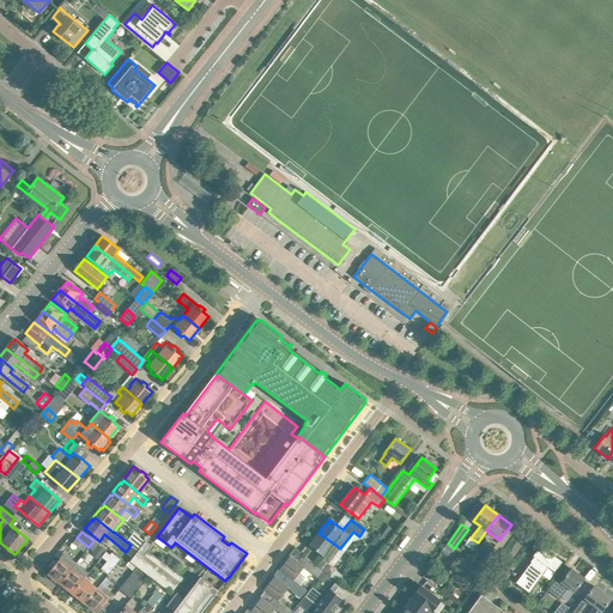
[(329,564),(340,548),(319,533),(314,540),(310,545),(323,556),(316,565),(325,571),(332,577),(337,570),(329,564)]
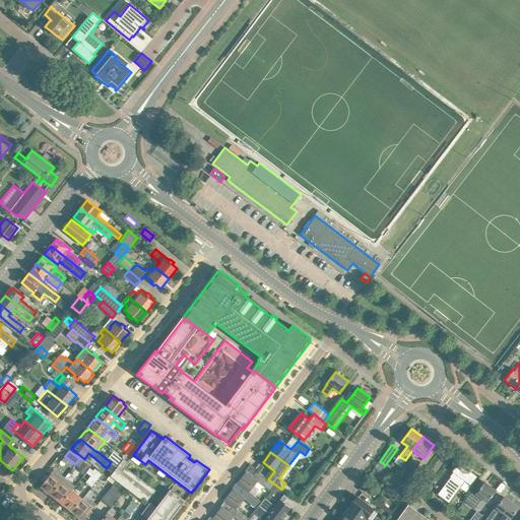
[(117,467),(123,459),(118,455),(112,463),(117,467)]
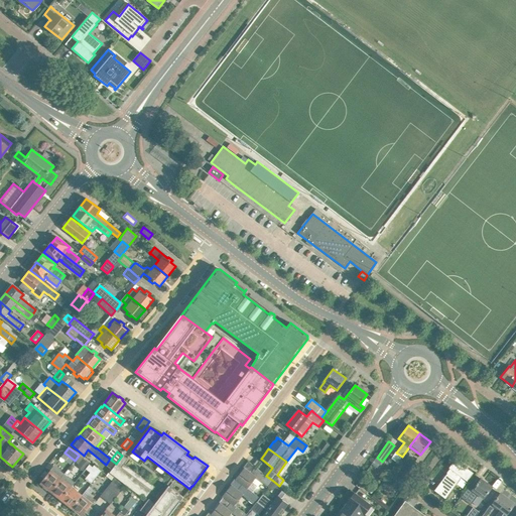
[(396,463),(401,456),(394,452),(389,459),(396,463)]
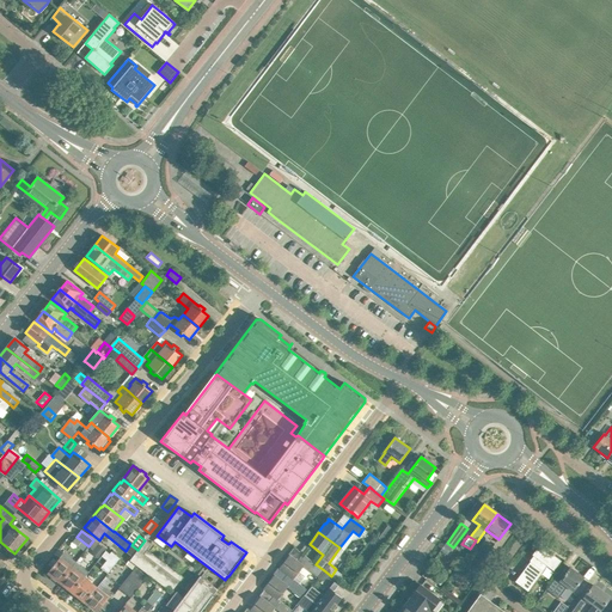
[(183,577),(147,550),(151,545),(145,540),(129,561),(171,592),(183,577)]
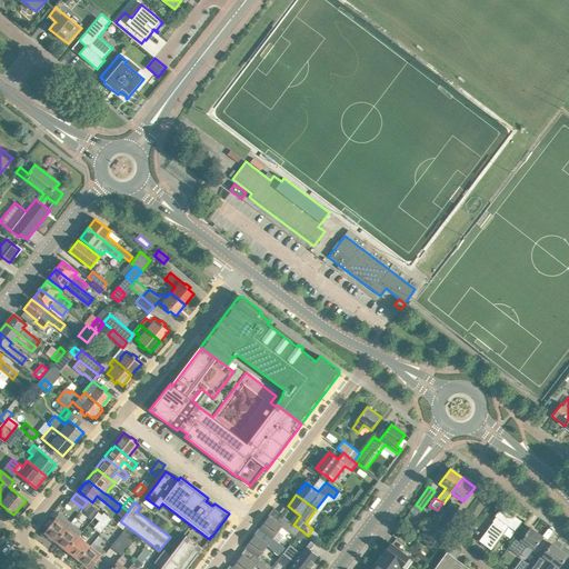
[(87,512),(85,515),(91,520),(93,518),(98,512),(99,511),(91,506),(87,512)]
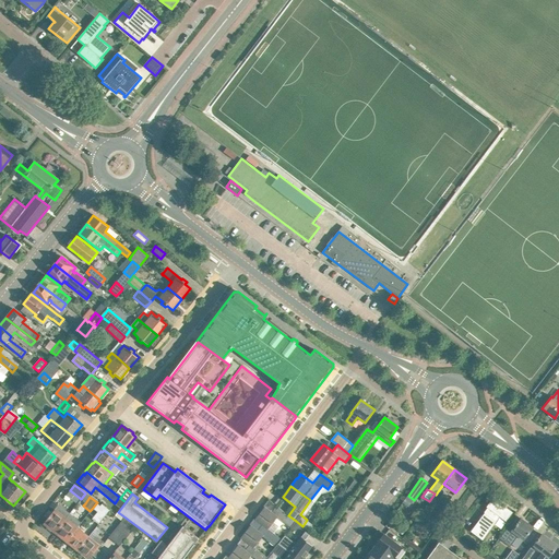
[(482,540),(499,516),(506,521),(512,512),(506,508),(507,507),(504,504),(503,507),(492,498),(486,507),(489,509),(486,514),(485,513),(471,532),(482,540)]
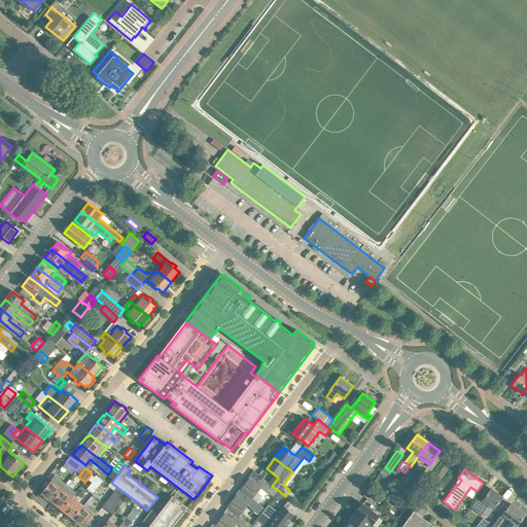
[(423,484),(429,475),(424,470),(417,480),(423,484)]
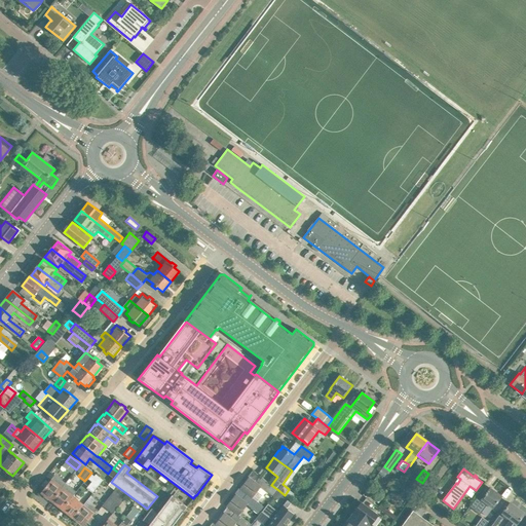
[(51,501),(62,488),(65,483),(54,475),(49,482),(45,480),(41,485),(44,488),(41,492),(51,501)]
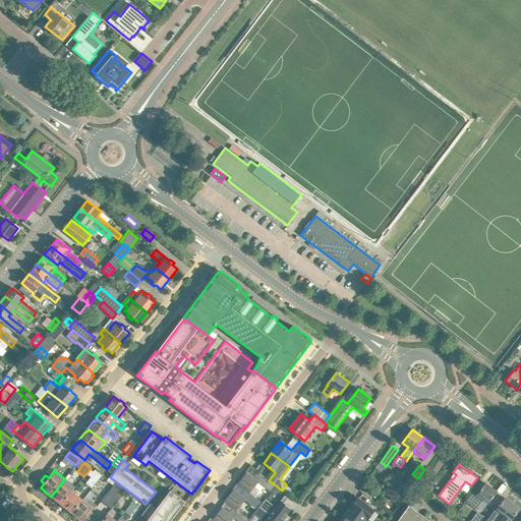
[(249,493),(254,486),(258,482),(271,491),(276,485),(269,480),(257,471),(253,477),(246,472),(237,484),(244,489),(249,494),(249,493)]
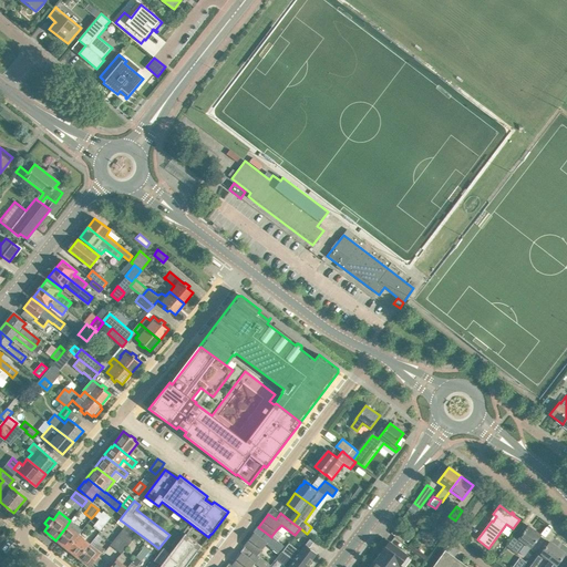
[(66,549),(79,535),(82,531),(70,521),(66,526),(55,540),(66,549)]
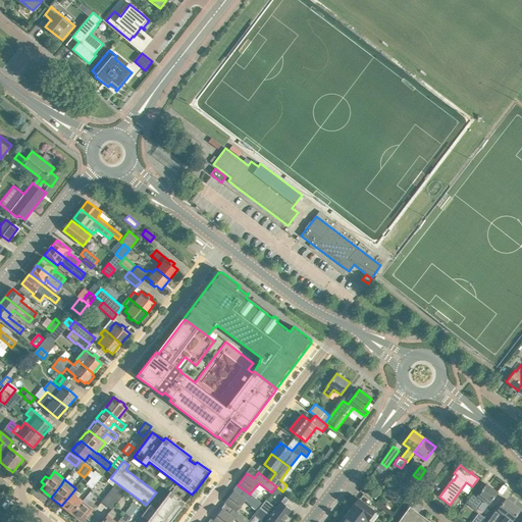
[(112,510),(126,492),(116,483),(102,502),(112,510)]
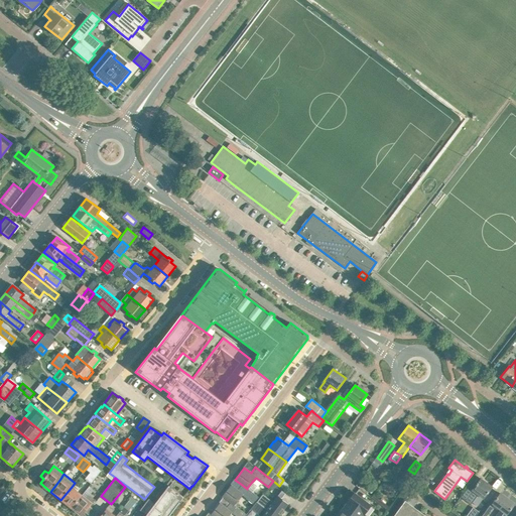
[(484,498),(492,487),(481,479),(465,500),(471,504),(478,494),(484,498)]
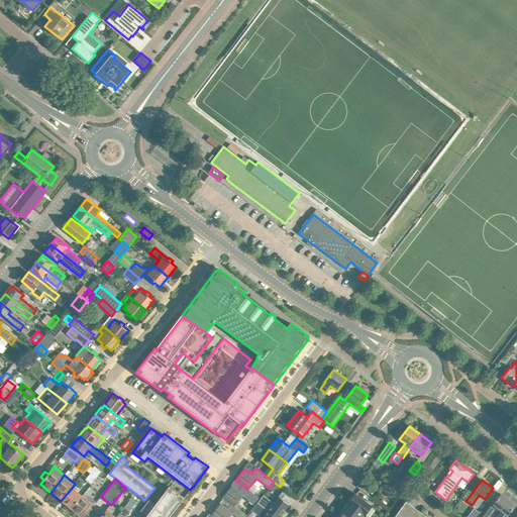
[(256,496),(252,493),(247,489),(247,490),(242,486),(238,491),(231,486),(222,498),(230,504),(234,507),(234,506),(242,497),(254,506),(260,499),(256,496)]
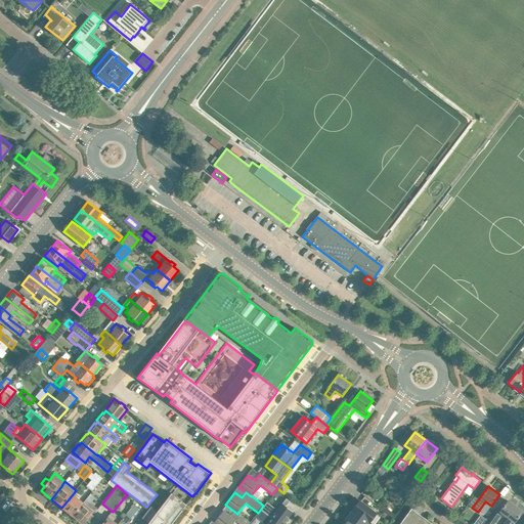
[(171,523),(186,505),(171,493),(158,512),(157,511),(151,507),(142,518),(142,519),(148,523),(147,523),(171,523)]
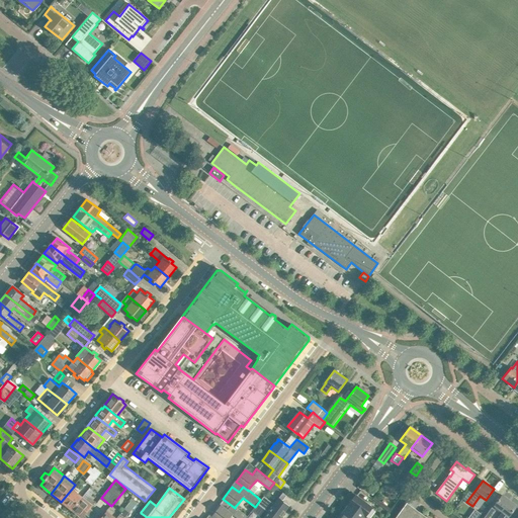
[(72,510),(82,497),(72,489),(61,502),(72,510)]
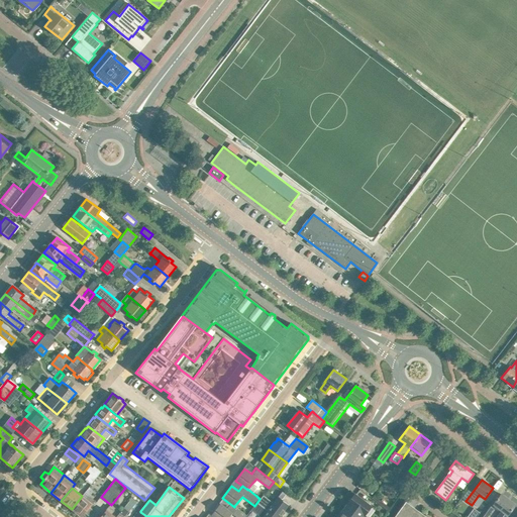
[(261,499),(257,503),(276,516),(279,516),(289,505),(282,499),(286,495),(282,492),(274,503),(264,495),(261,499)]
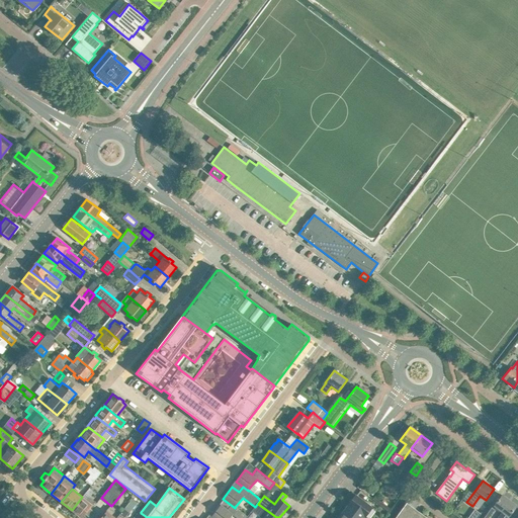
[(348,504),(349,505),(349,504),(364,516),(364,517),(372,507),(355,495),(348,504)]
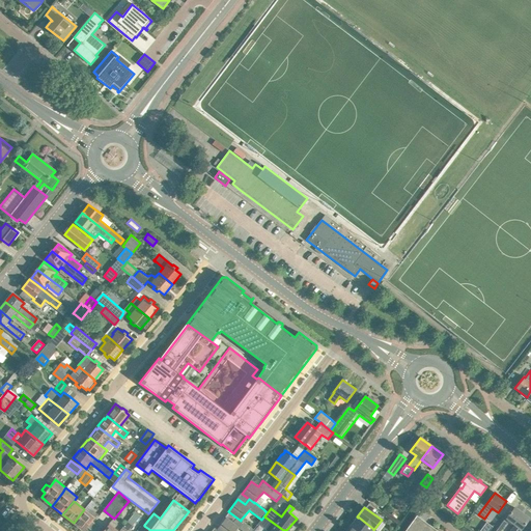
[(520,530),(530,519),(514,507),(506,519),(514,525),(509,530),(520,530)]
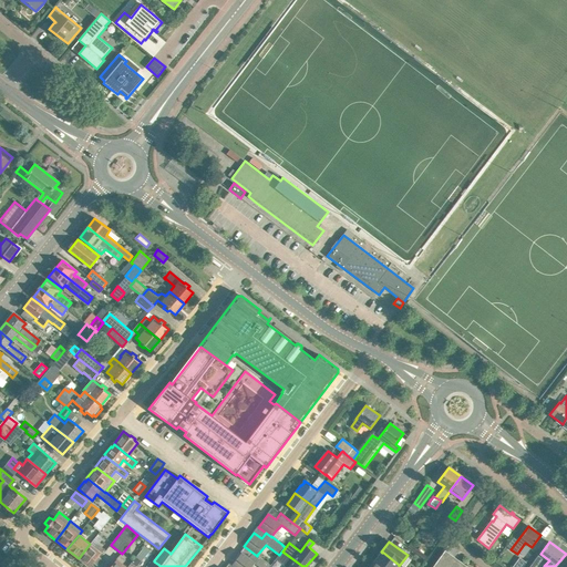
[(99,557),(104,549),(98,544),(94,548),(90,544),(79,558),(89,566),(90,566),(93,563),(98,566),(102,559),(99,557)]
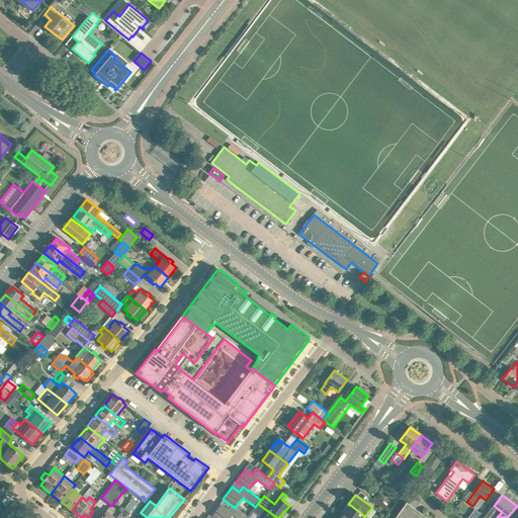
[(422,517),(405,505),(410,499),(410,498),(395,517),(422,517)]
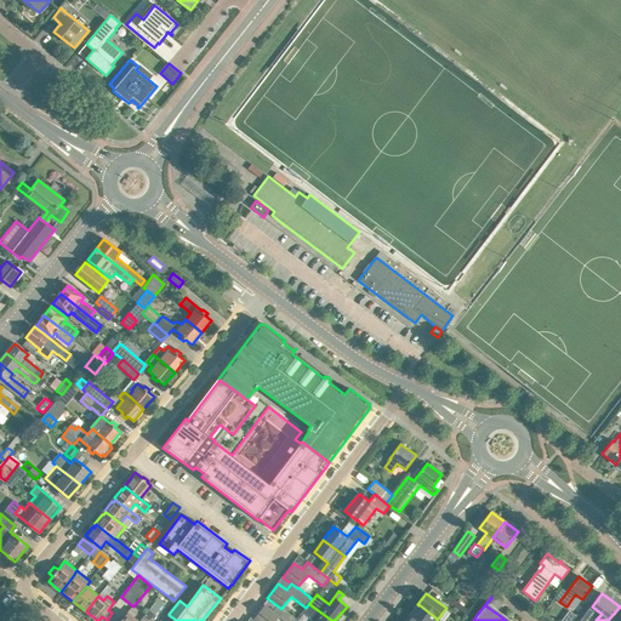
[(159,598),(143,619),(146,620),(149,620),(164,602),(159,598)]
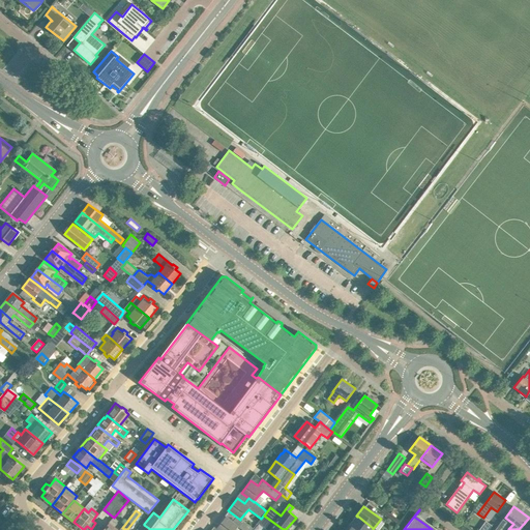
[(283,529),(264,516),(258,523),(267,529),(283,529)]
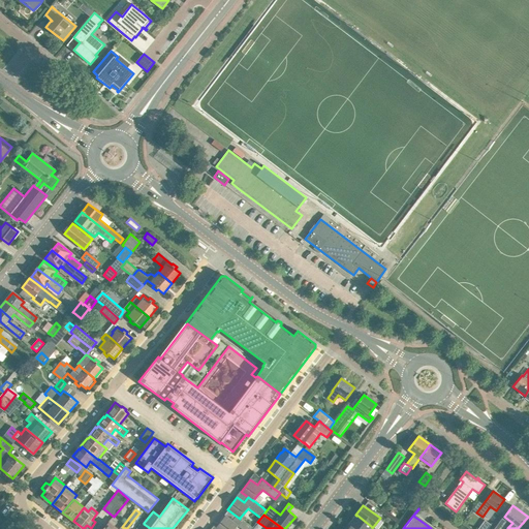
[(356,515),(356,516),(350,524),(356,528),(370,528),(372,527),(356,515)]
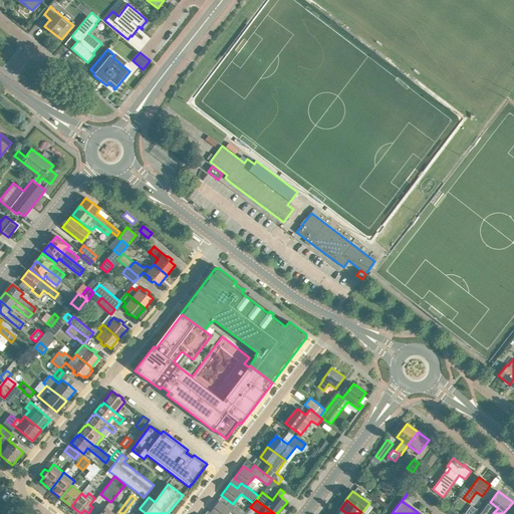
[(243,513),(245,512),(233,503),(233,504),(229,501),(225,506),(219,501),(210,513),(211,513),(227,513),(230,511),(234,513),(243,513)]
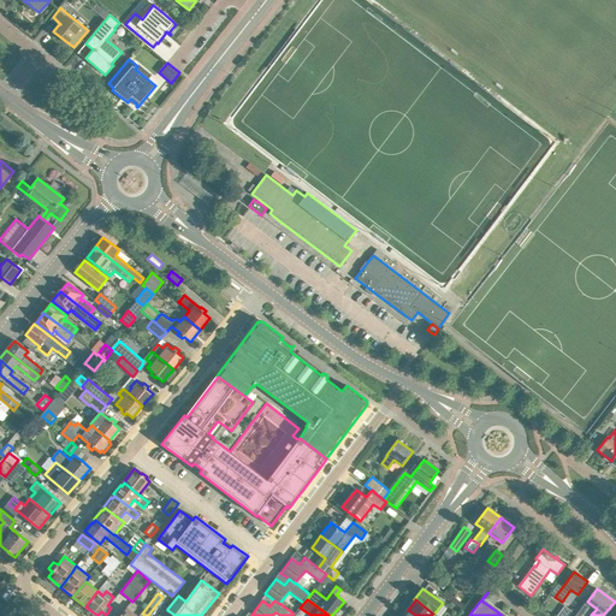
[(572,615),(581,615),(588,606),(581,600),(570,615),(572,615)]
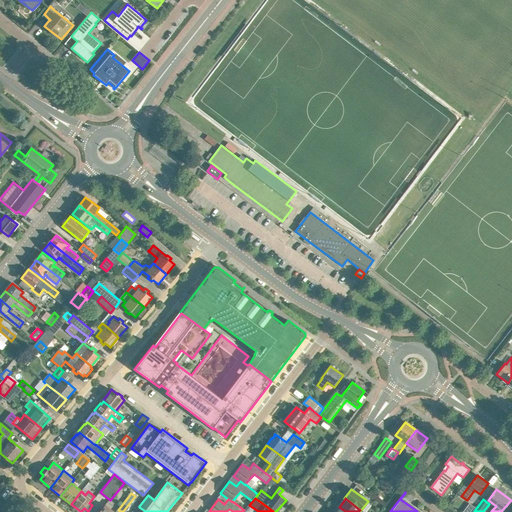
[(114,511),(111,510),(114,506),(108,501),(100,511),(98,510),(95,511),(114,511)]
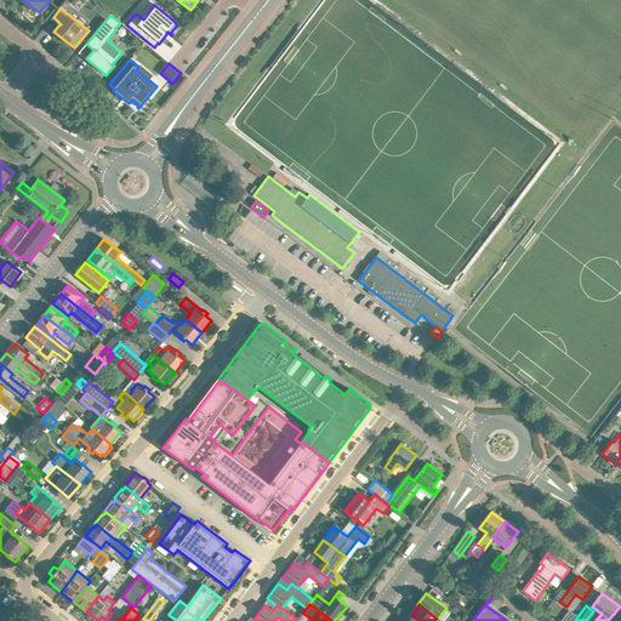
[(573,620),(576,616),(569,610),(560,620),(573,620)]
